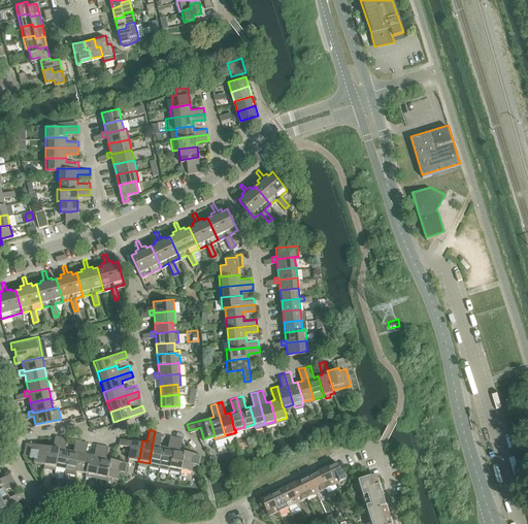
[(150,460),(150,461),(150,463),(159,465),(163,445),(159,445),(161,432),(155,431),(150,460)]
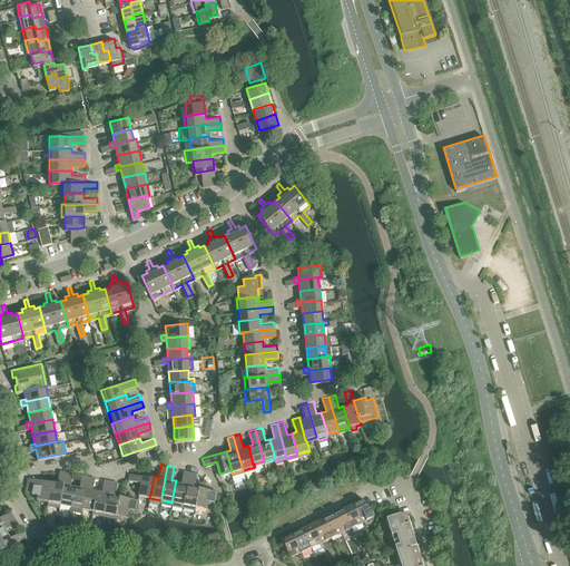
[(48,499),(47,503),(59,505),(60,501),(59,501),(66,469),(59,468),(57,481),(52,480),(48,499)]
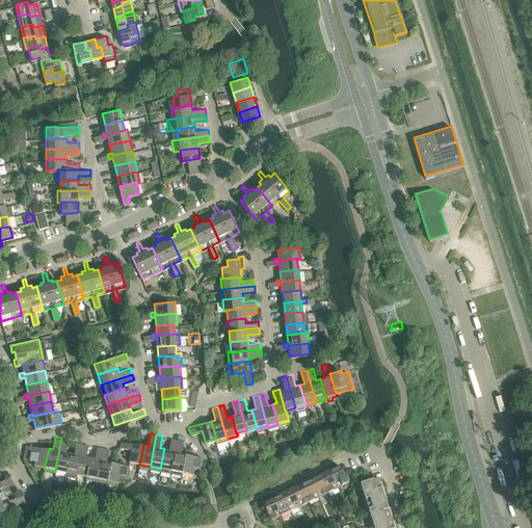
[(56,468),(65,470),(64,474),(65,474),(70,452),(65,451),(68,440),(61,438),(55,468),(56,468)]
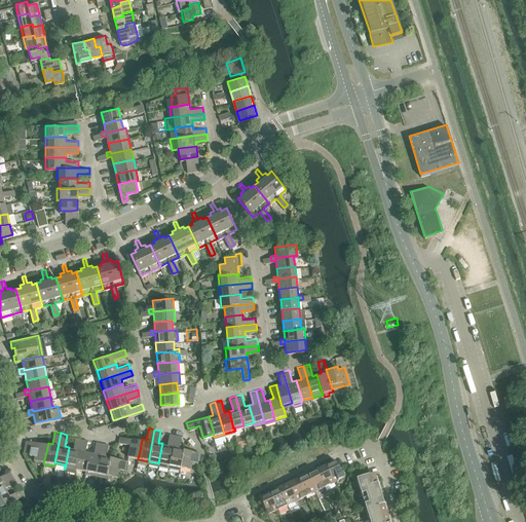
[(162,443),(158,463),(168,465),(168,462),(170,463),(176,434),(170,433),(166,444),(162,443)]
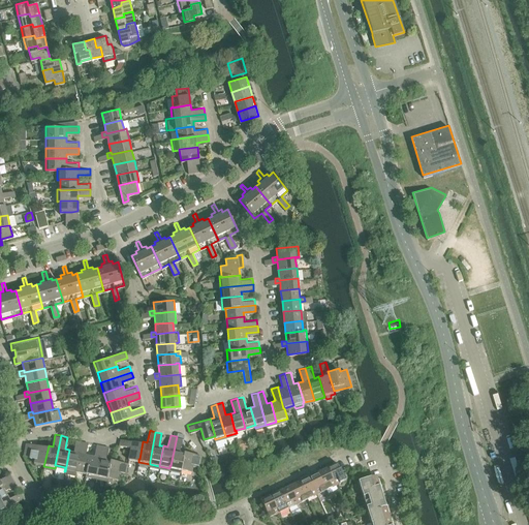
[(180,450),(182,437),(177,436),(170,466),(169,465),(169,468),(181,470),(181,468),(184,451),(180,450)]
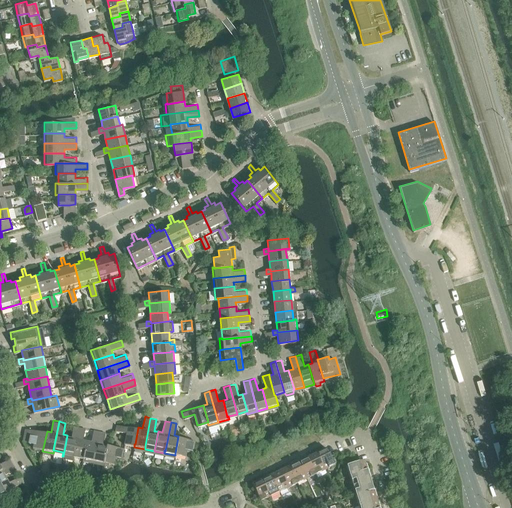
[(116,423),(115,429),(126,431),(124,442),(134,444),(135,444),(138,427),(116,423)]
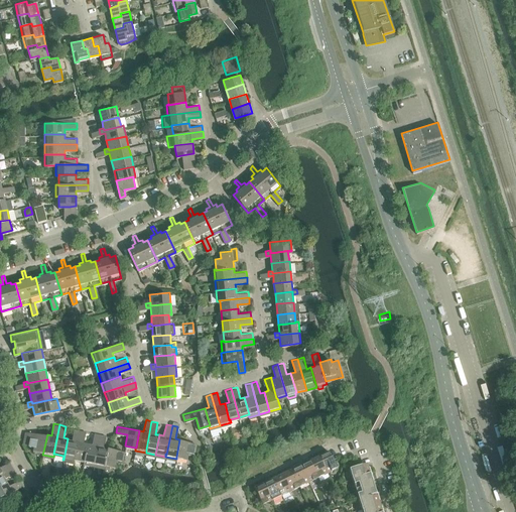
[(68,438),(63,460),(73,462),(80,428),(74,427),(72,439),(68,438)]
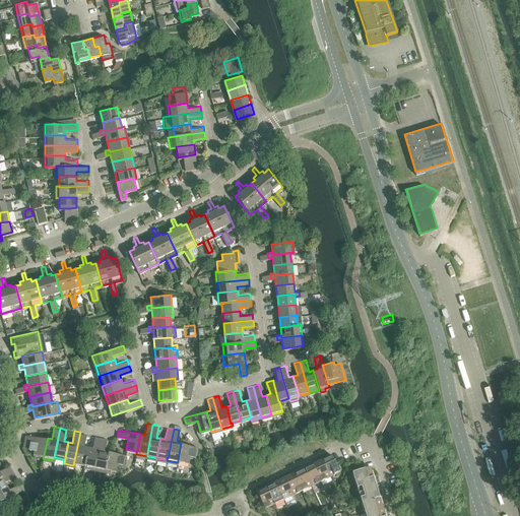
[(80,432),(73,465),(74,465),(74,461),(84,463),(88,446),(84,445),(86,434),(80,432)]
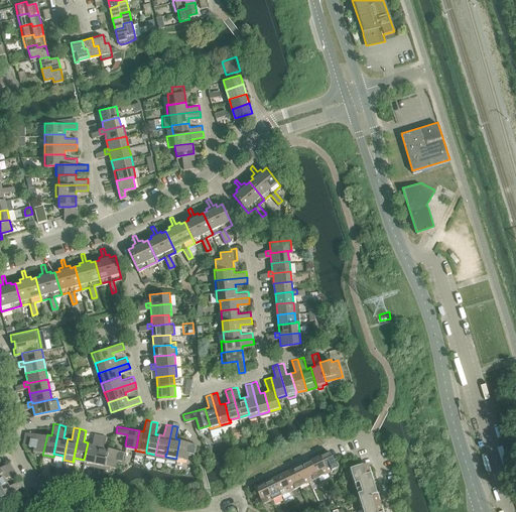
[(25,430),(24,436),(35,438),(36,438),(37,432),(25,430)]
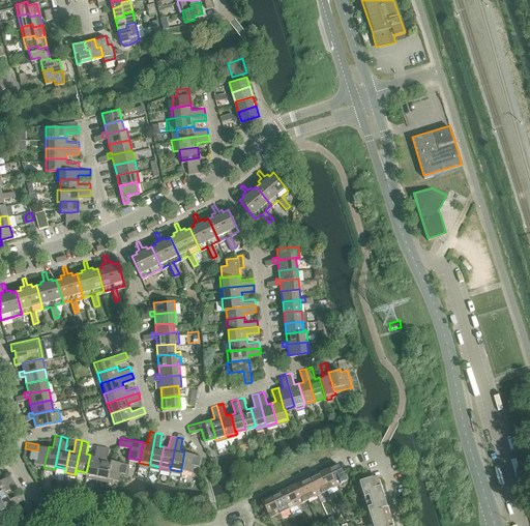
[(86,472),(85,475),(96,477),(102,445),(96,443),(94,456),(90,455),(86,472)]
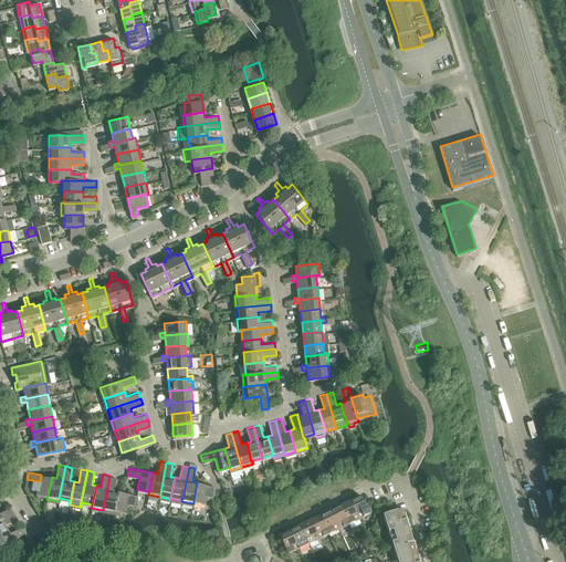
[(40,481),(39,481),(38,488),(37,493),(48,496),(52,477),(41,475),(40,481)]
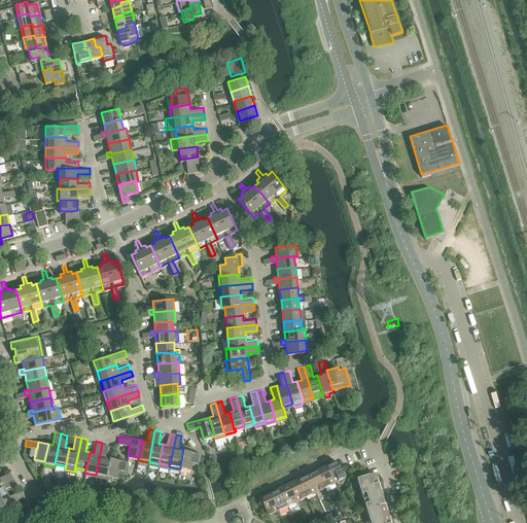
[(110,456),(106,455),(108,444),(102,443),(96,475),(106,477),(107,474),(106,474),(110,456)]
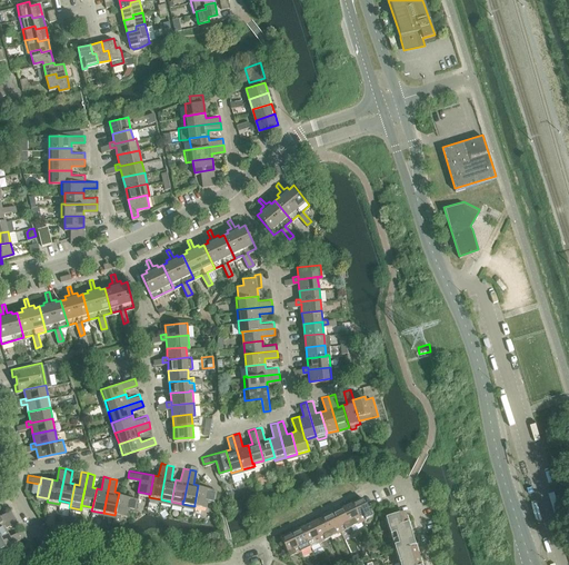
[(27,482),(26,488),(38,491),(39,484),(27,482)]
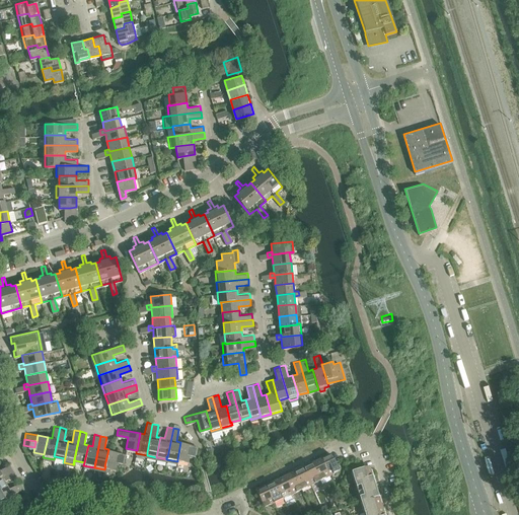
[(177,459),(188,461),(189,455),(195,457),(198,445),(180,442),(177,459)]
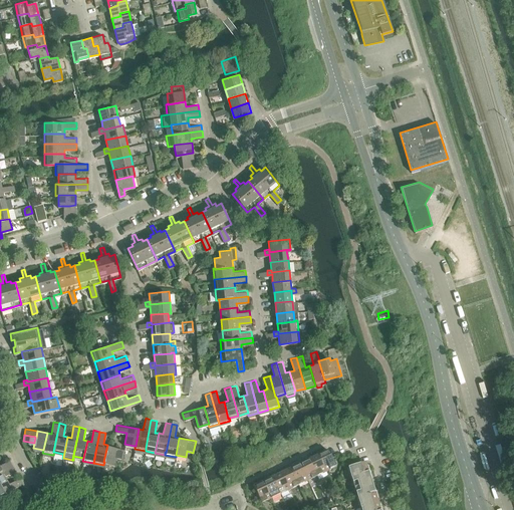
[(107,445),(103,462),(104,462),(114,464),(115,459),(121,460),(123,449),(107,445)]
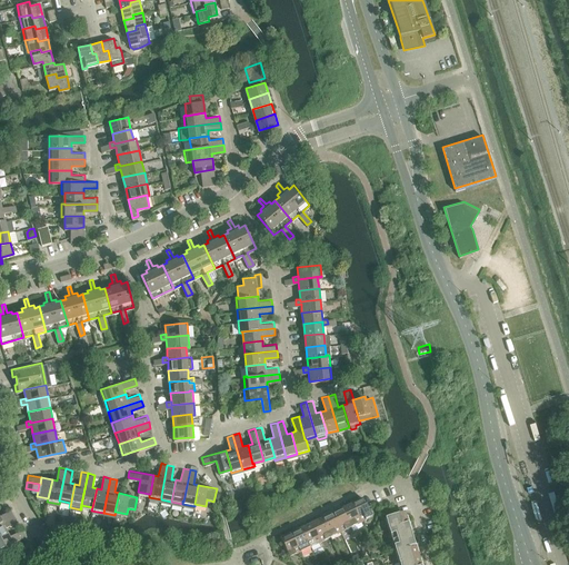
[(358,496),(351,499),(361,519),(371,515),(362,496),(359,497),(358,496)]
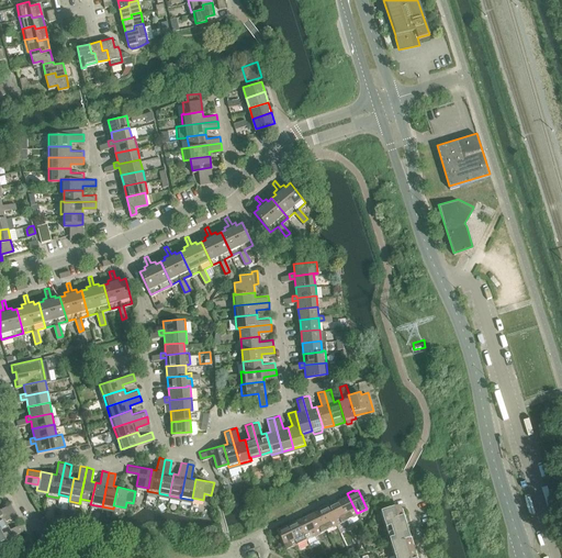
[(340,499),(337,500),(347,519),(357,513),(347,493),(339,497),(340,499)]
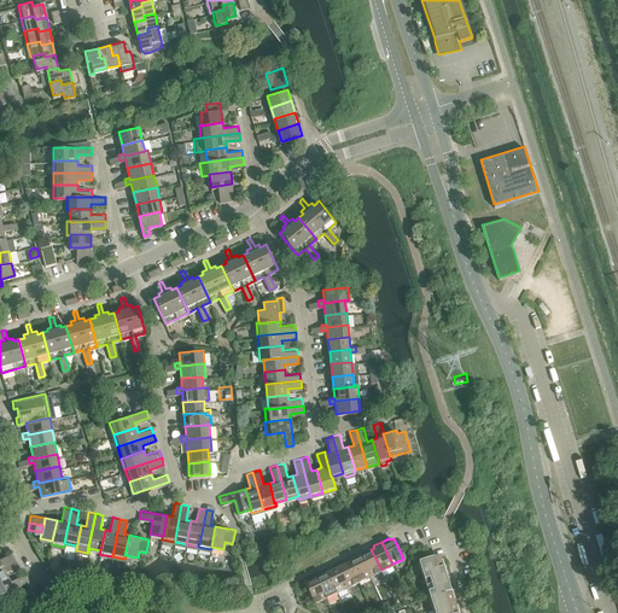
[(382,570),(371,549),(368,550),(367,549),(359,553),(369,574),(382,570)]
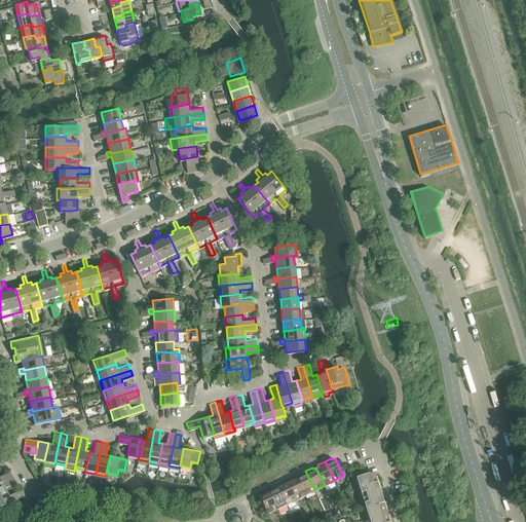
[(0,482),(12,475),(9,470),(0,475),(0,482)]
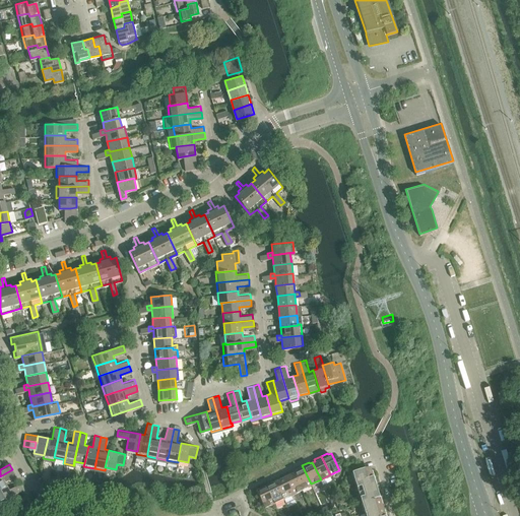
[(296,468),(297,470),(294,471),(302,489),(311,484),(302,465),(296,468)]
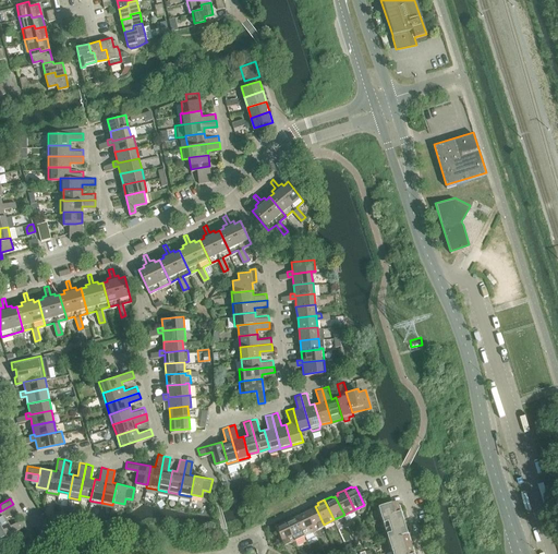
[(377,505),(380,516),(402,509),(400,502),(398,503),(397,500),(377,505)]
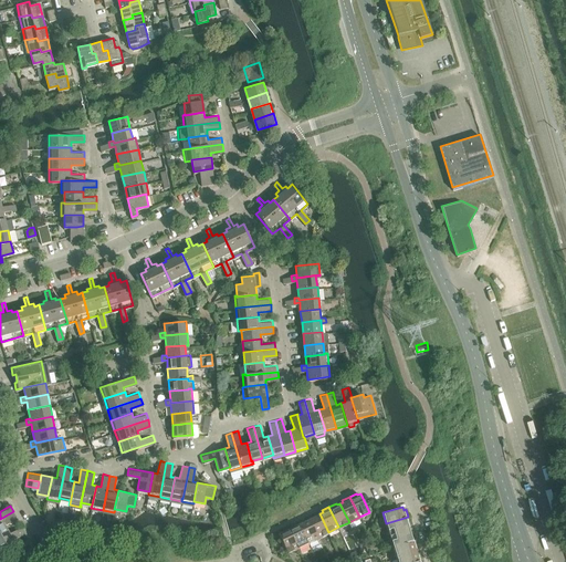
[(0,531),(8,528),(6,523),(17,517),(13,511),(0,519),(0,531)]
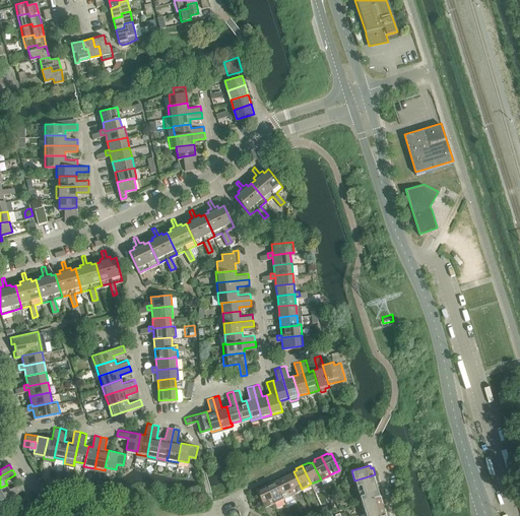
[(290,471),(283,474),(293,493),(302,489),(294,471),(290,472),(290,471)]
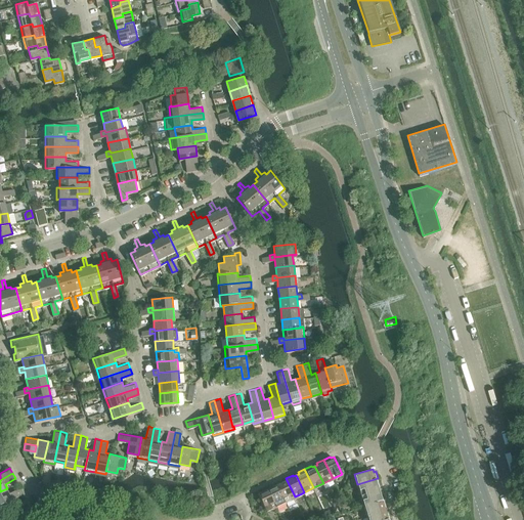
[(286,478),(279,481),(279,483),(277,484),(286,501),(287,501),(288,505),(296,501),(294,496),(295,496),(286,478)]
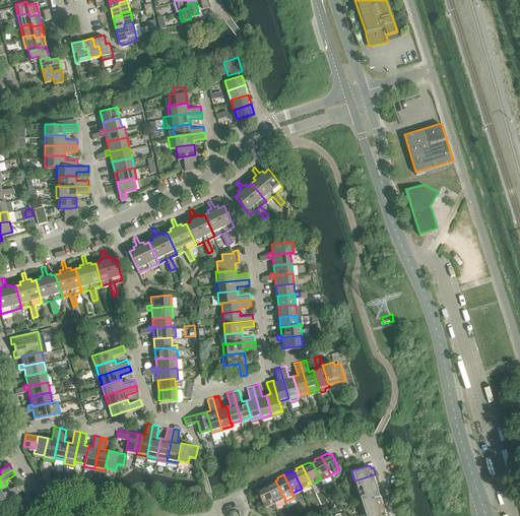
[(354,480),(361,500),(379,495),(375,482),(377,481),(375,474),(354,480)]
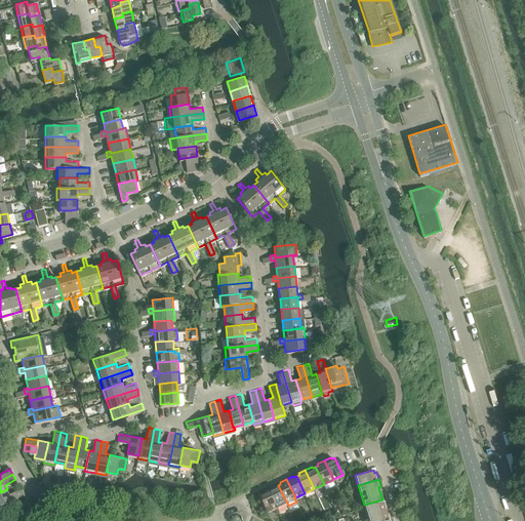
[(286,502),(278,485),(275,486),(274,484),(268,488),(277,507),(286,502)]
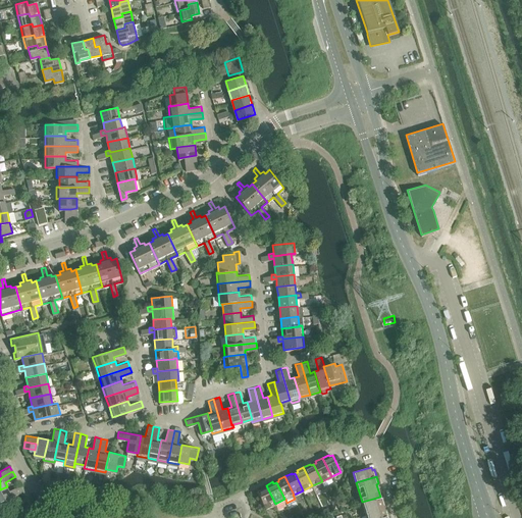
[(7,486),(0,489),(0,503),(22,490),(19,484),(9,490),(7,486)]
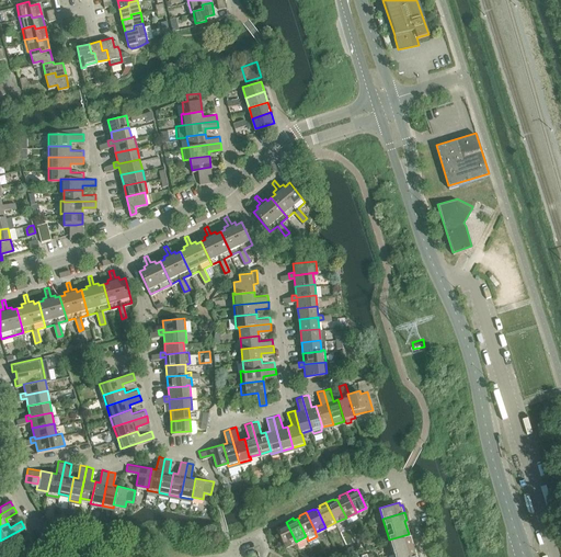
[(279,526),(276,529),(285,547),(296,542),(286,522),(278,525),(279,526)]
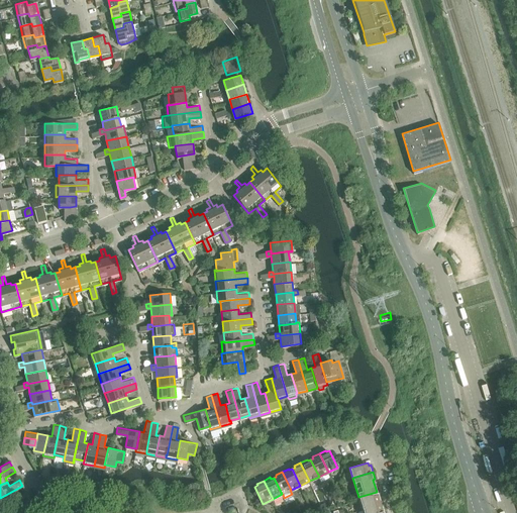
[(379,491),(377,492),(358,497),(363,508),(380,502),(379,499),(381,499),(379,491)]
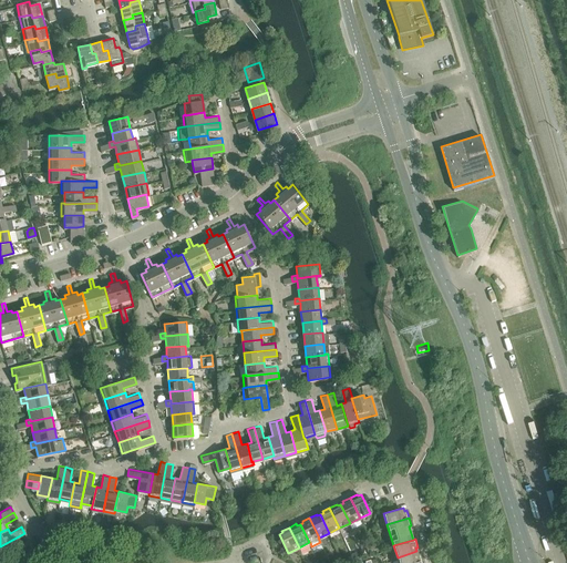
[(399,562),(418,562),(420,562),(422,562),(420,553),(418,554),(416,551),(398,558),(399,562)]
